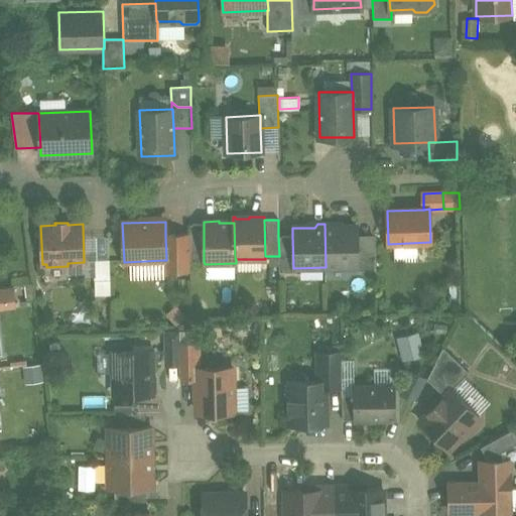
[(357,239),(357,227),(335,227),(332,224),(325,224),(326,267),(357,267),(358,267),(358,255),(357,239)]
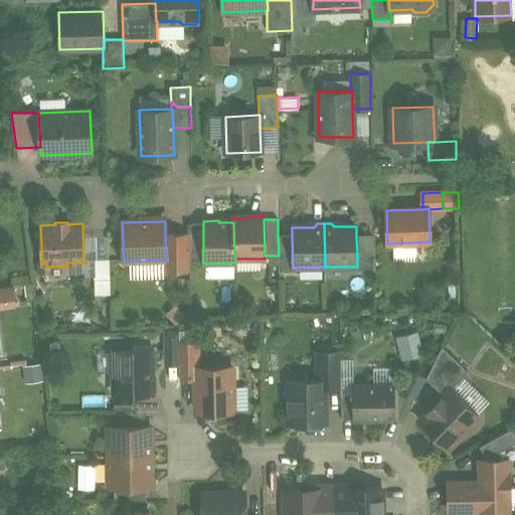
[(203,224),(189,224),(189,234),(190,261),(203,261),(203,224)]
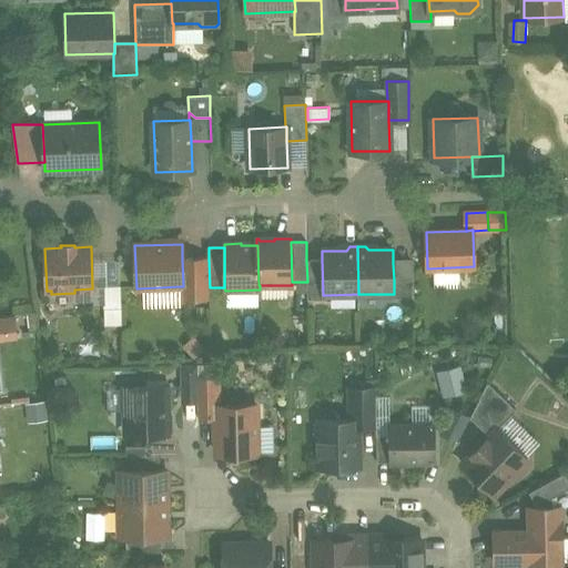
[(210,287),(209,259),(182,260),(183,286),(180,286),(180,300),(210,298),(210,287)]
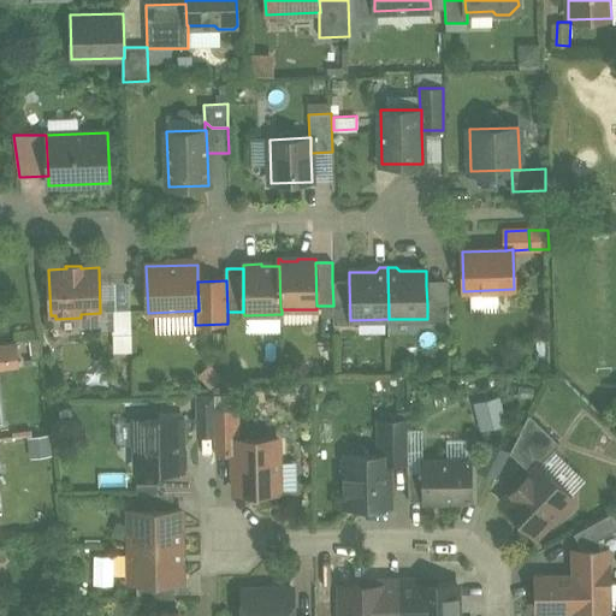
[(350,320),(349,282),(332,283),(333,306),(333,326),(351,326),(351,320),(350,320)]
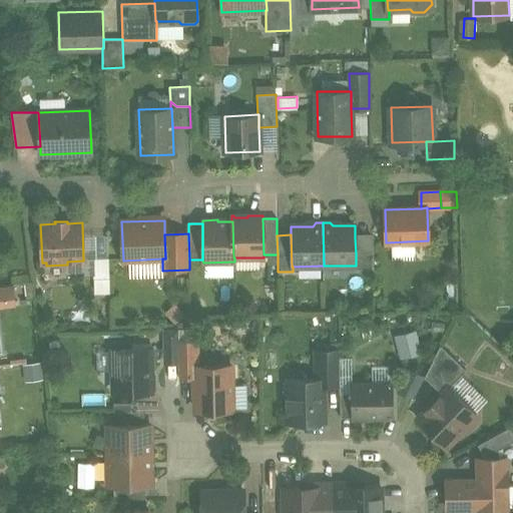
[(373,237),(355,237),(356,253),(373,253),(373,237)]
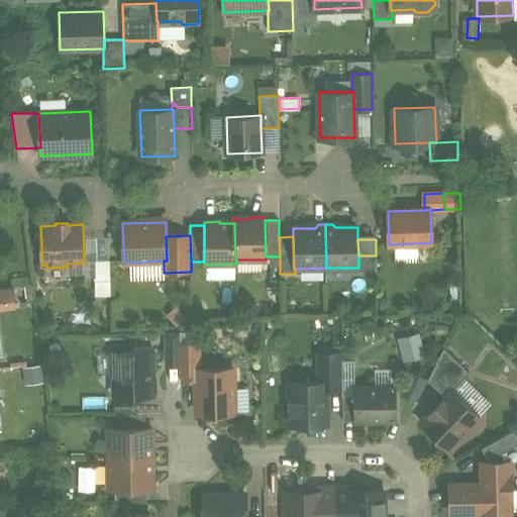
[(109,242),(94,242),(95,262),(109,261),(109,242)]
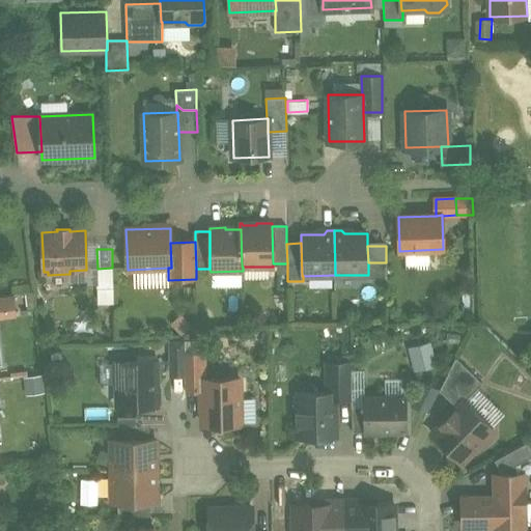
[(386,262),(368,262),(368,275),(367,275),(367,280),(387,279),(386,262)]
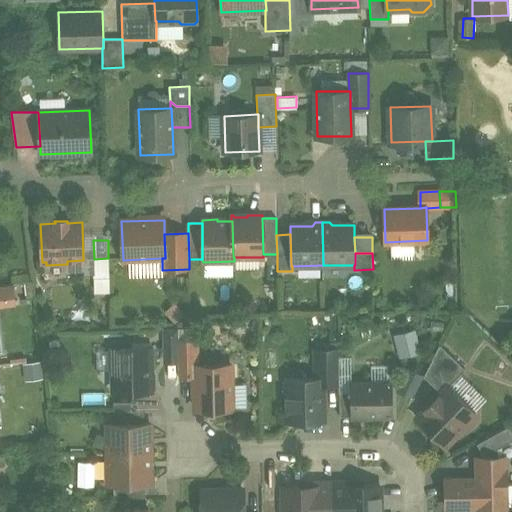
[(109,275),(108,258),(94,259),(95,275),(109,275)]
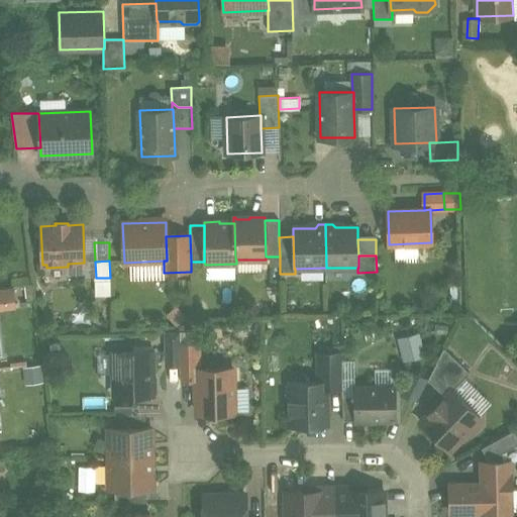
[(13,289),(0,290),(0,309),(16,308),(13,289)]
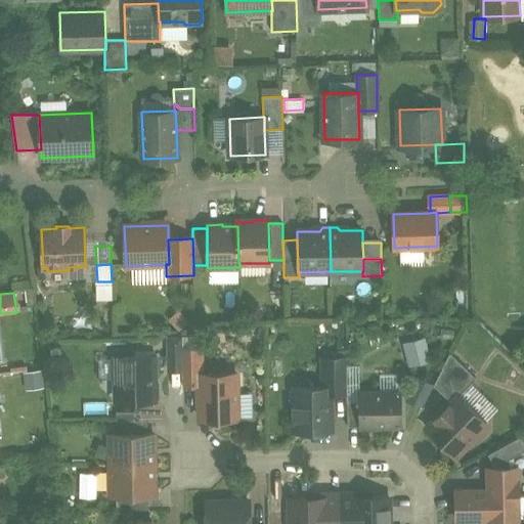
[(182,336),(168,336),(169,370),(182,369),(182,349),(182,336)]
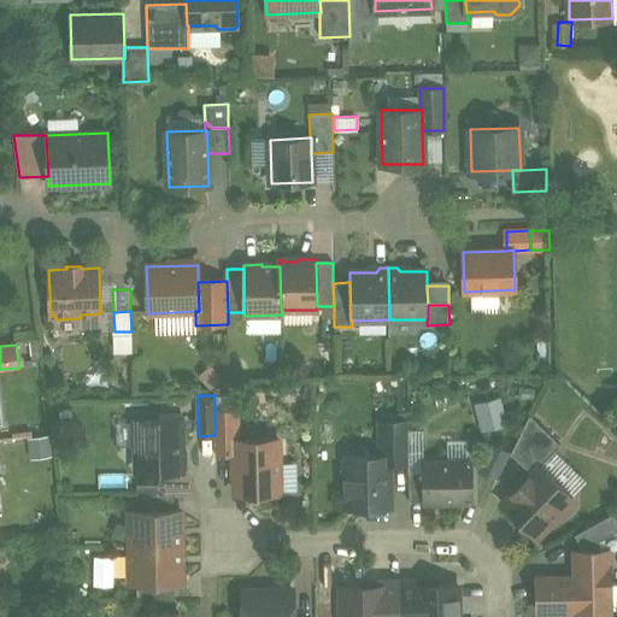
[(498,398),(475,405),(485,432),(506,424),(498,398)]
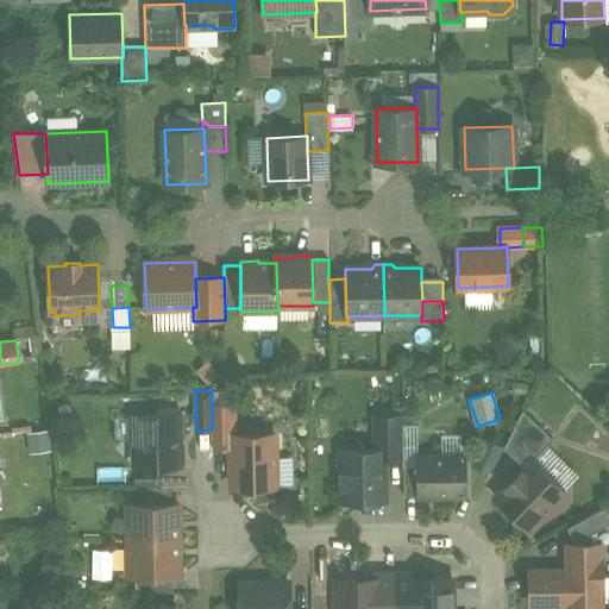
[(233,406),(212,406),(212,429),(213,449),(232,449),(232,434),(233,434),(233,406)]
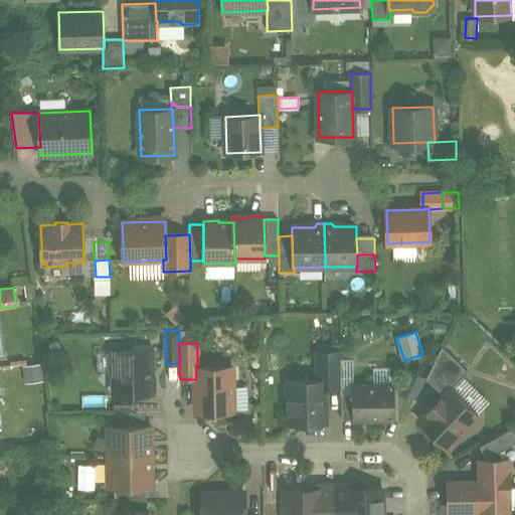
[(442,347),(425,379),(443,395),(450,389),(451,390),(468,371),(442,347)]
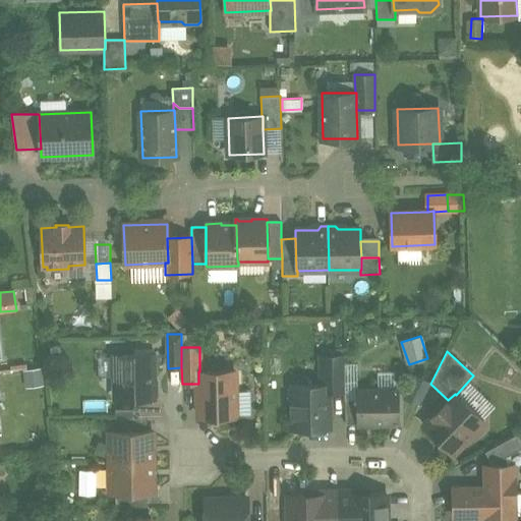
[(153,355),(115,355),(116,398),(154,397),(153,355)]
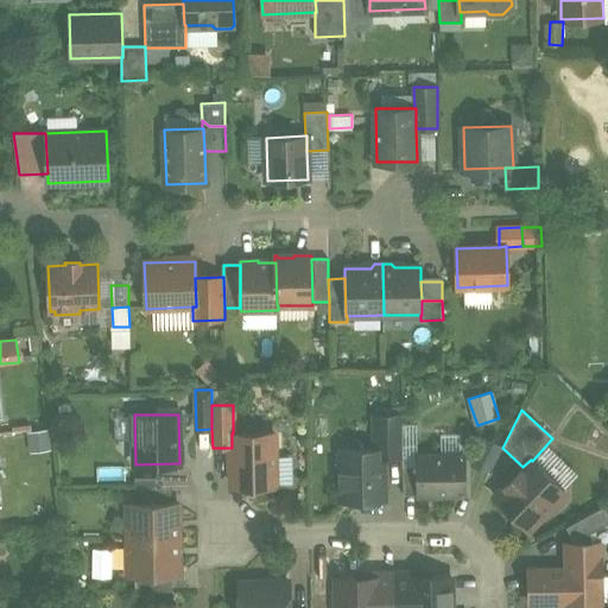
[(401,415),(373,416),(374,449),(382,449),(382,457),(403,457),(401,415)]
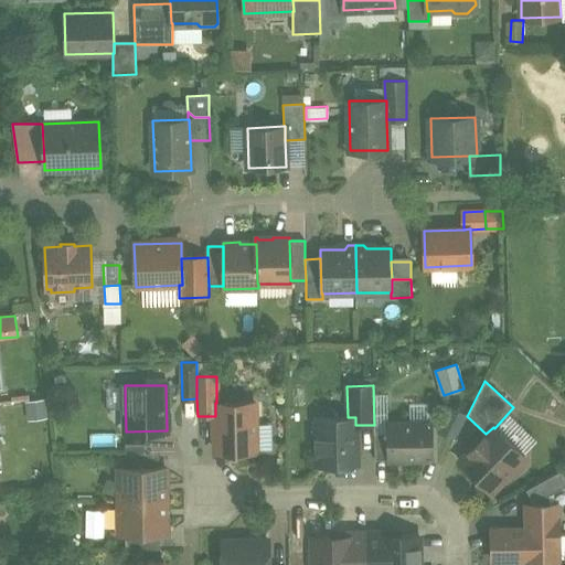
[(43,400),(24,403),(28,422),(46,419),(43,400)]
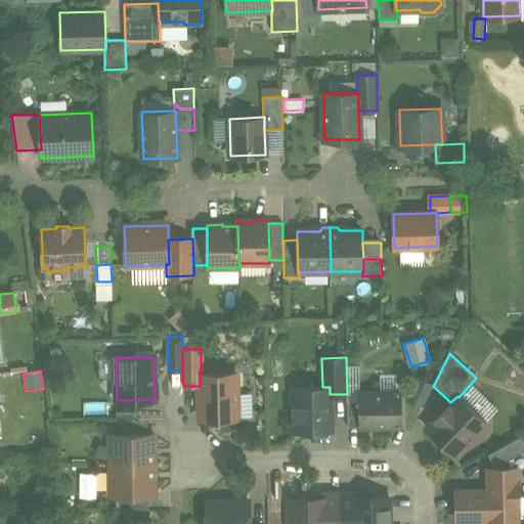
[(201,374),(200,374),(200,386),(200,419),(236,419),(236,374),(201,374)]
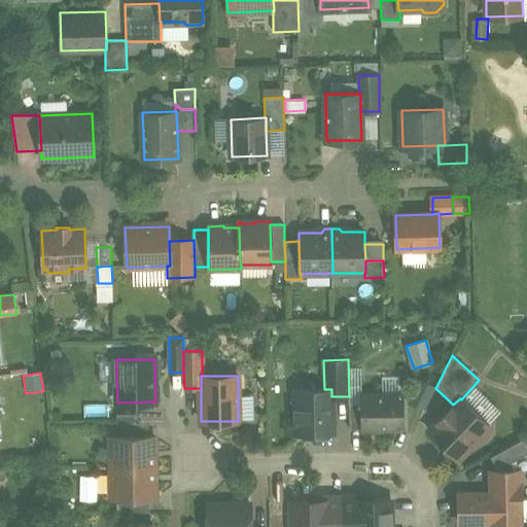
[(433,387),(420,381),(409,402),(422,410),(433,387)]
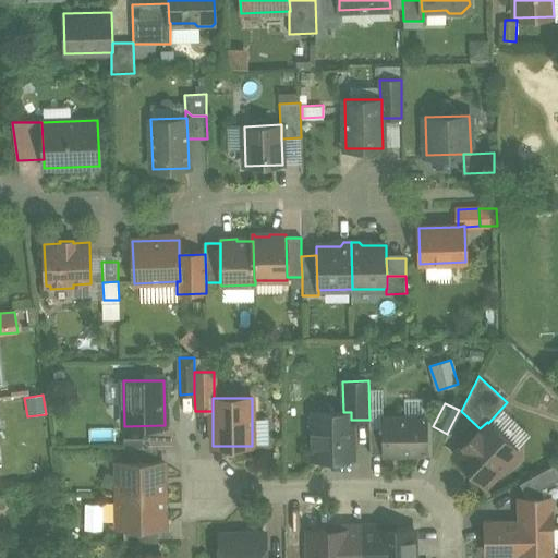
[(343,412),(313,413),(314,460),(352,459),(351,420),(351,412),(343,412)]
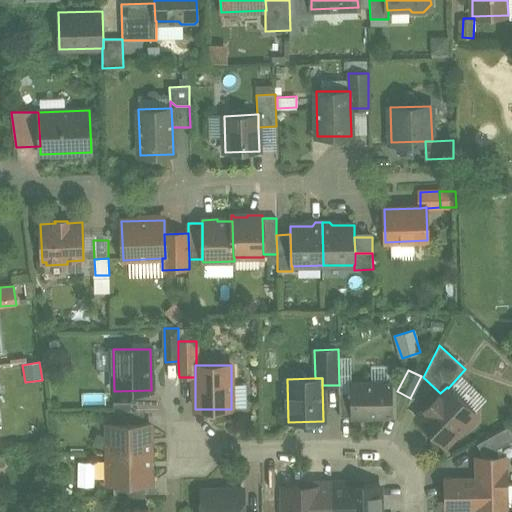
[(391,384),(351,385),(351,393),(351,417),(391,416),(391,384)]
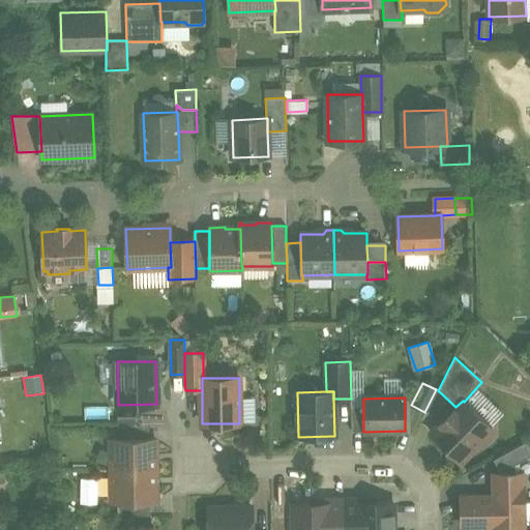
[(455,407),(431,433),(462,462),(477,445),(482,445),(491,436),(491,431),(493,430),(464,402),(463,401),(455,407)]
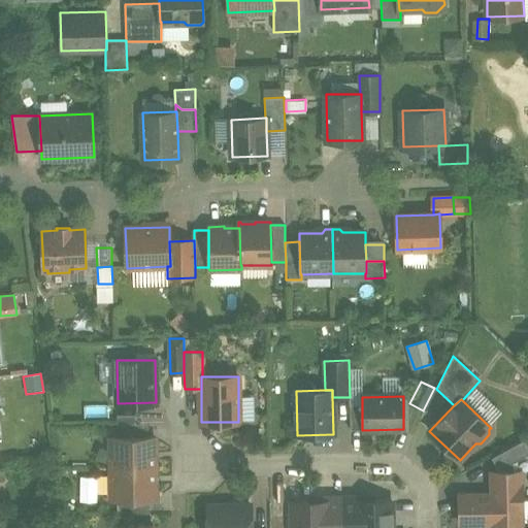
[(362,405),(350,405),(350,430),(362,430),(362,405)]
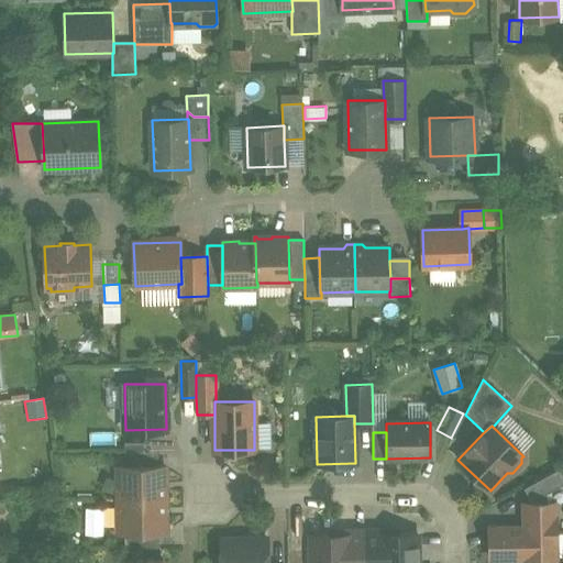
[(158,451),(124,452),(124,467),(158,466),(158,451)]
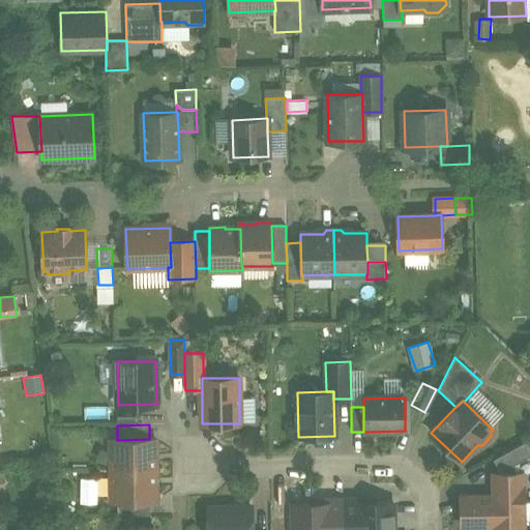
[(117,440),(112,440),(112,471),(155,470),(155,439),(149,439),(117,440)]
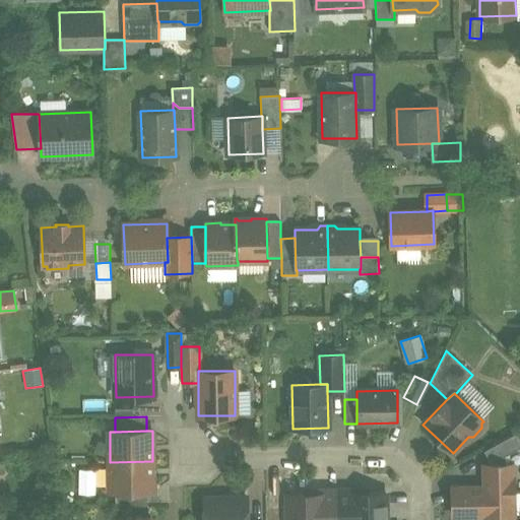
[(519,440),(516,433),(484,451),(492,465),(506,464),(506,456),(519,447),(519,440)]
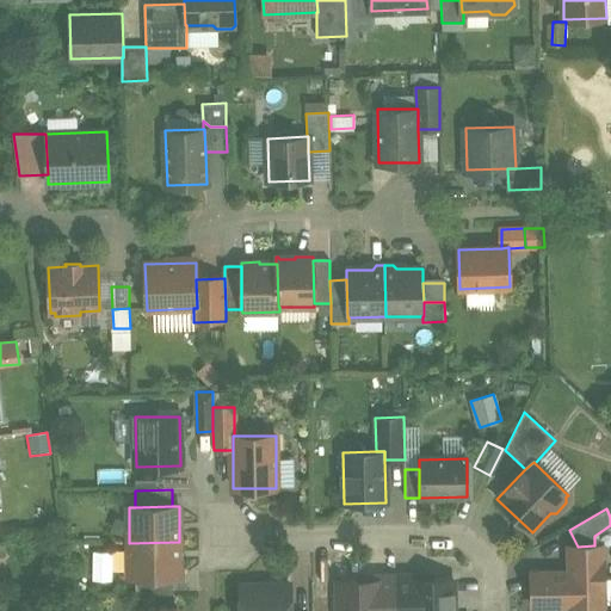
[(179,542),(129,543),(130,579),(135,579),(173,578),(179,578),(179,542)]
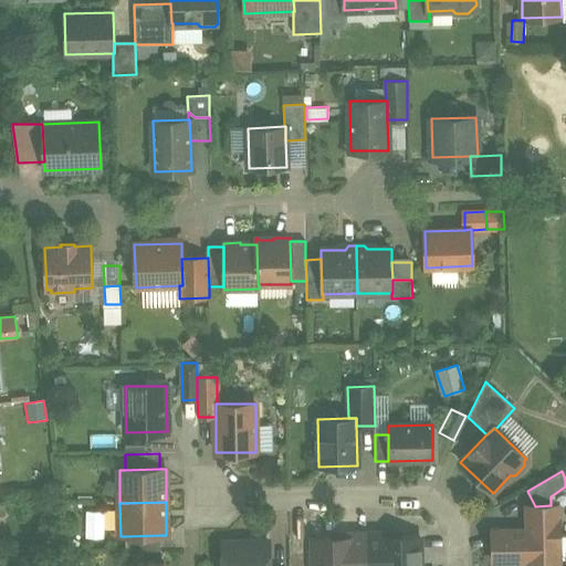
[(527,531),(492,531),(493,562),(559,561),(558,505),(551,505),(535,506),(527,506),(527,531)]
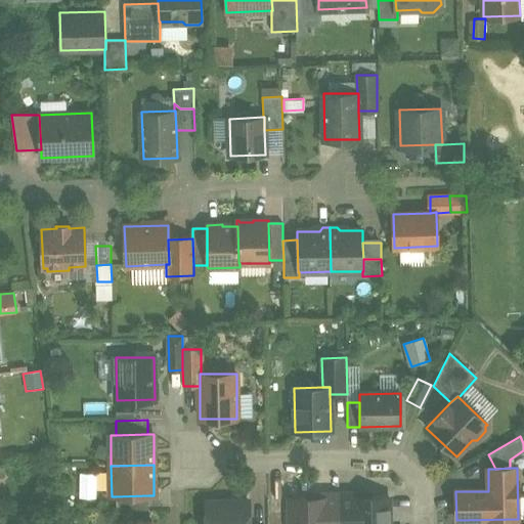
[(389,523),(389,497),(355,497),(355,494),(339,495),(339,523),(389,523)]
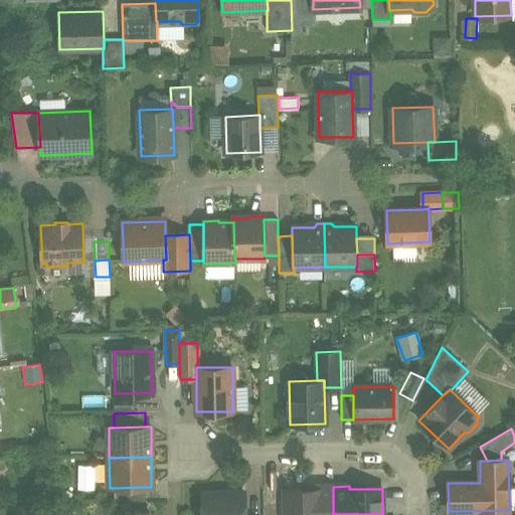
[(146,487),(114,488),(115,502),(147,501),(146,487)]
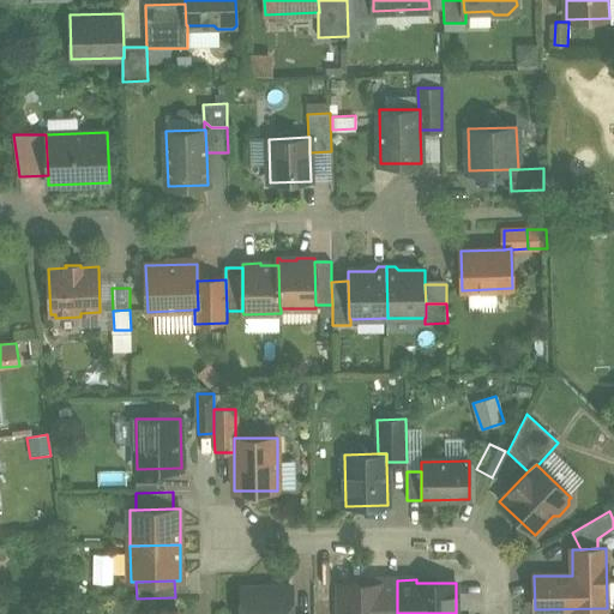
[(379,584),(341,584),(339,613),(397,613),(397,581),(379,581),(379,584)]
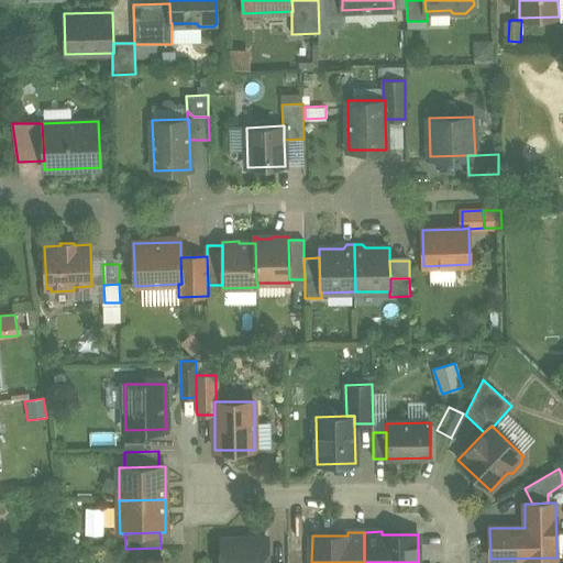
[(306,537),(291,537),(291,554),(306,554),(306,537)]
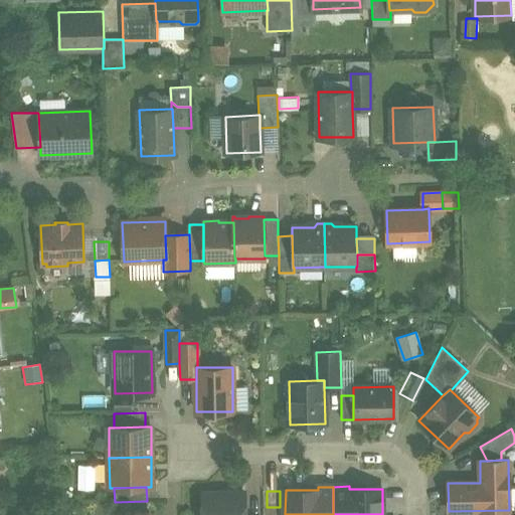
[(244,514),(244,494),(202,495),(202,514),(244,514)]
